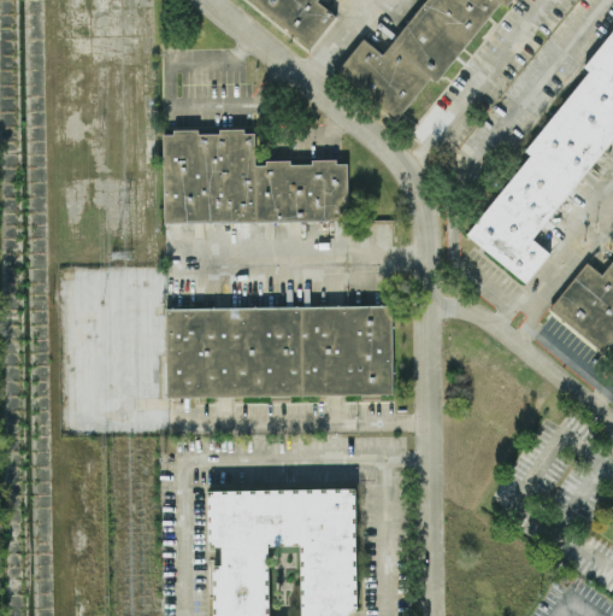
[(318,0),(317,3),(336,18),(310,51),(290,35),(247,0),(318,0)]
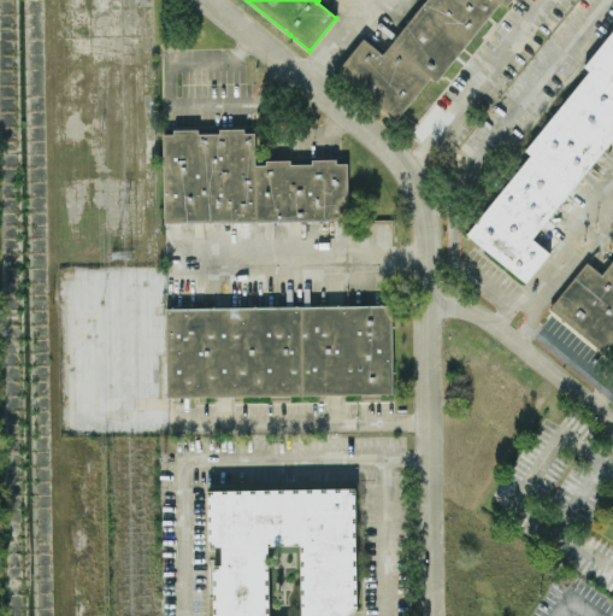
[(434,75),(398,119),(357,86),(336,69),(361,37),(382,54),(393,42),(426,0),(508,0),(442,82),(434,75)]
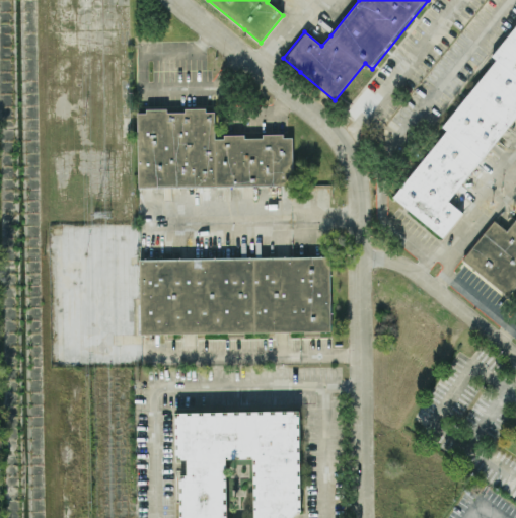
[(449,202),(463,213),(445,235),(431,224),(394,194),(447,130),(441,125),(495,58),(489,53),(515,18),(515,120),(484,159),(449,202)]
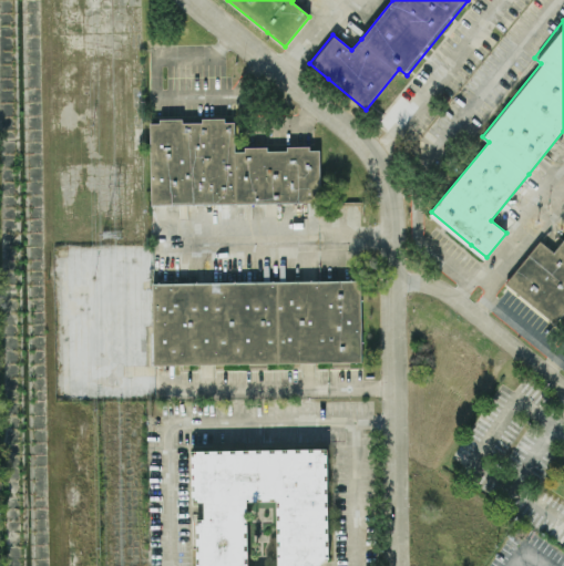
[(155,206),(324,204),(324,150),(272,151),(270,150),(238,150),(238,122),(185,122),(185,120),(162,121),(162,125),(153,125),(155,206)]
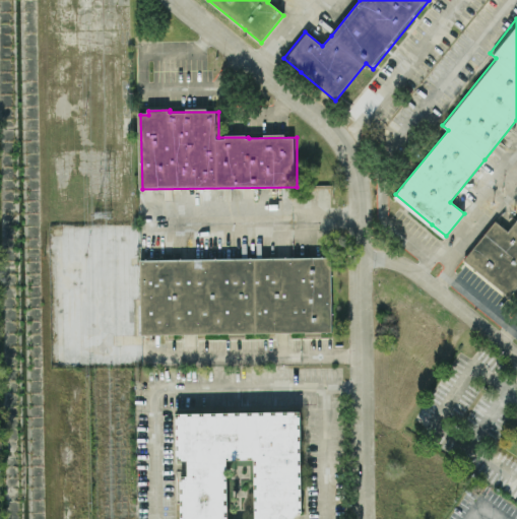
[(516,288),(509,299),(473,270),(464,262),(497,222),(506,230),(516,216),(516,288)]
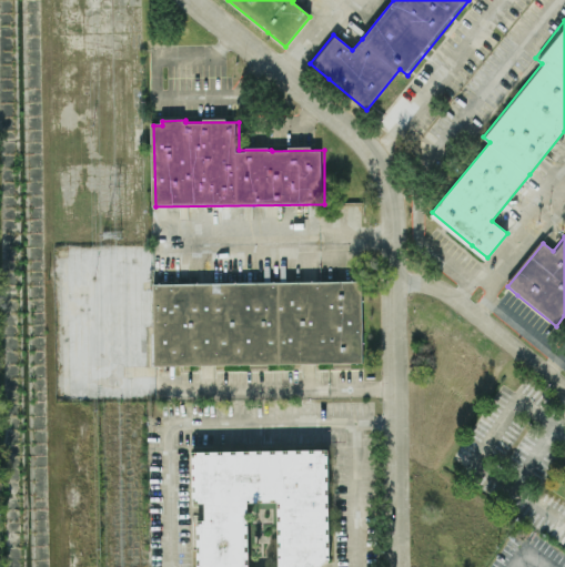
[(153,282),(360,281),(360,363),(154,365),(153,282)]
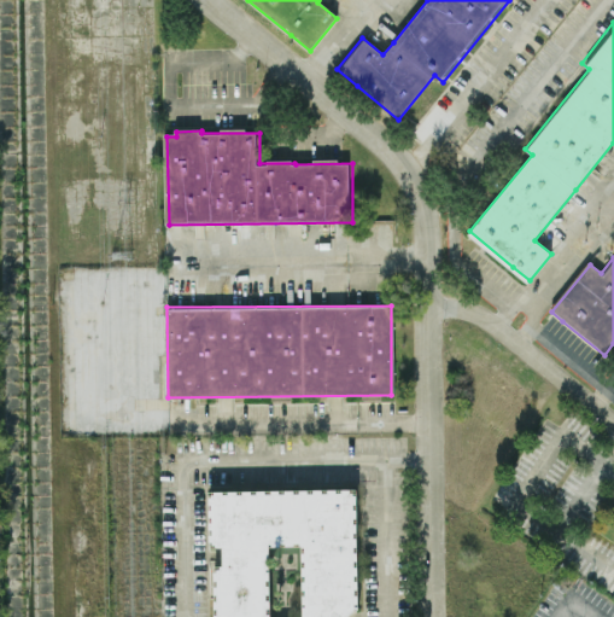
[(205,616),(205,492),(331,490),(356,490),(357,609),(346,616),(205,616)]
